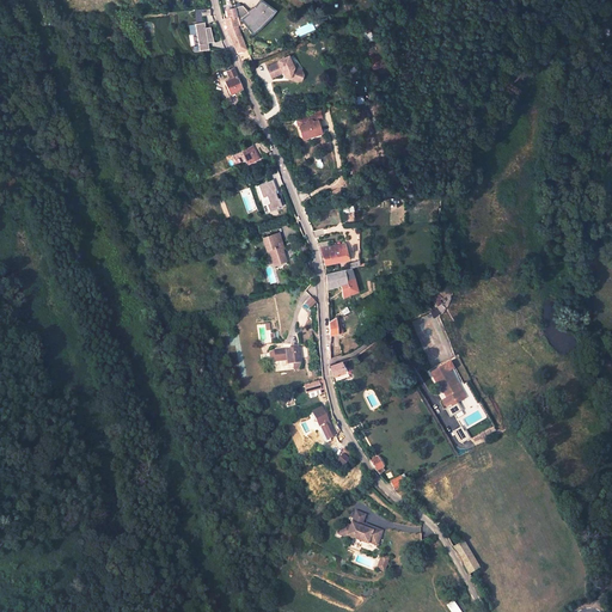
[(240,4),(233,6),(233,8),(237,23),(240,20),(251,34),(258,28),(256,24),(264,17),(268,19),(275,13),(264,1),(256,8),(254,6),(246,11),(240,4)]
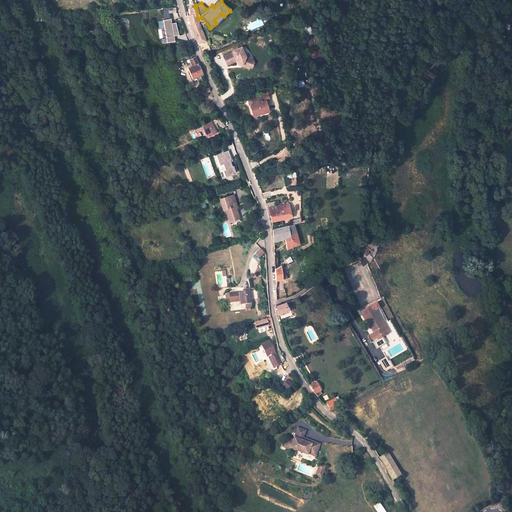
[(195,7),(190,9),(191,15),(186,17),(189,25),(197,23),(199,22),(198,19),(195,7)]
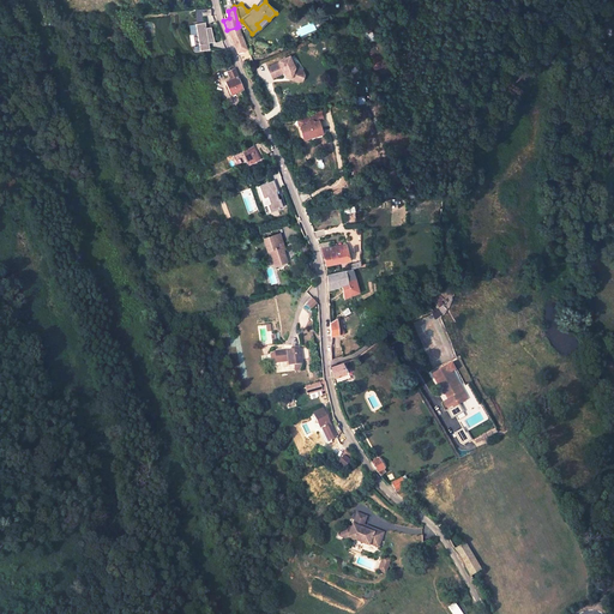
[(193,28),(199,54),(209,52),(208,46),(214,44),(210,30),(205,31),(204,25),(193,28)]
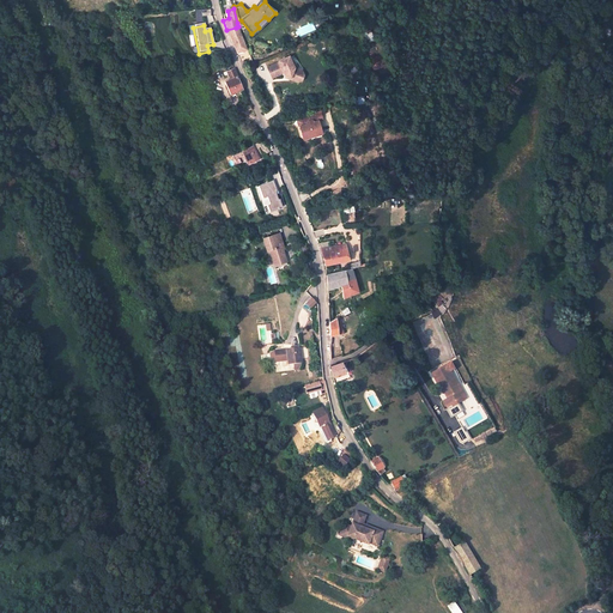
[(236,28),(226,30),(235,52),(244,49),(240,36),(236,28)]
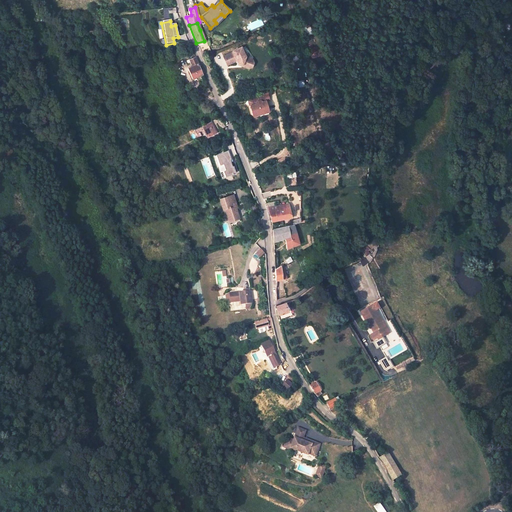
[(232,54),(222,59),(226,67),(236,63),(237,65),(242,67),(241,68),(248,70),(251,69),(253,65),(251,61),(245,59),(240,49),(232,53),(232,54)]
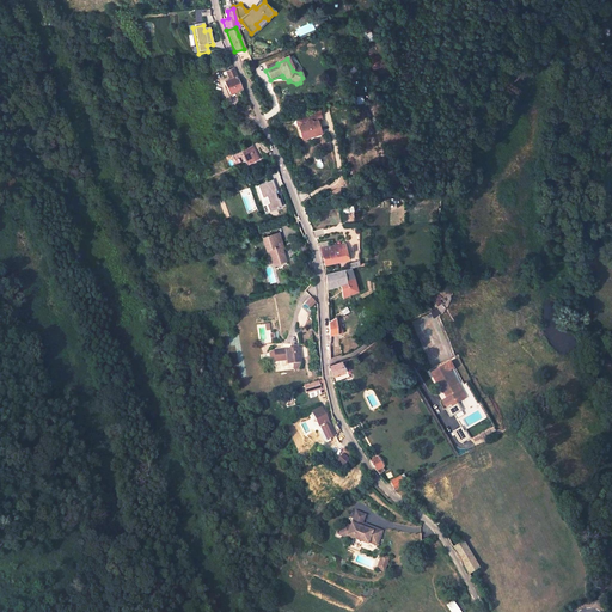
[(222,65),(225,72),(233,69),(230,62),(222,65)]
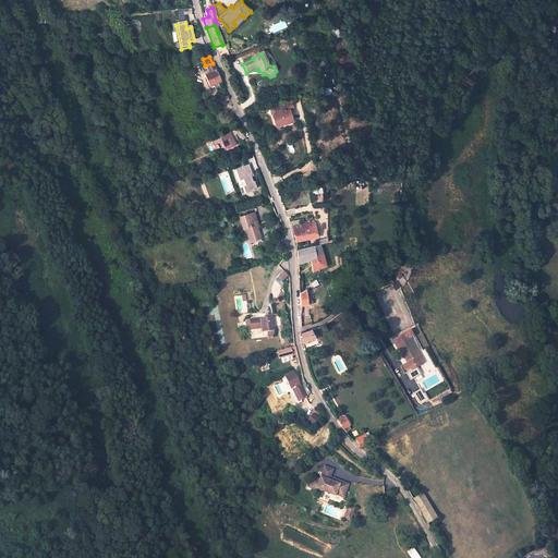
[(208,74),(203,76),(208,86),(220,82),(213,63),(205,65),(208,74)]
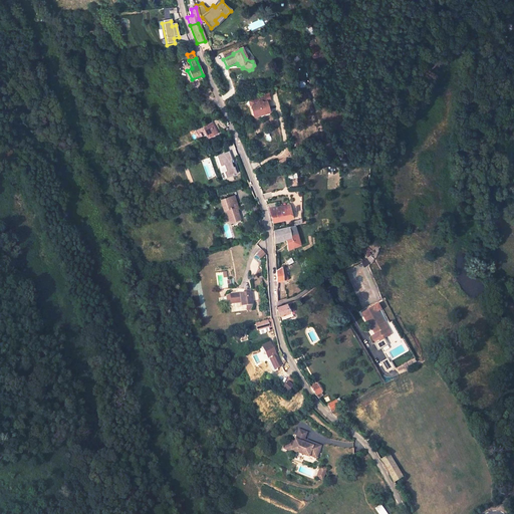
[(132,87),(129,78),(121,80),(123,84),(125,83),(127,88),(132,87)]
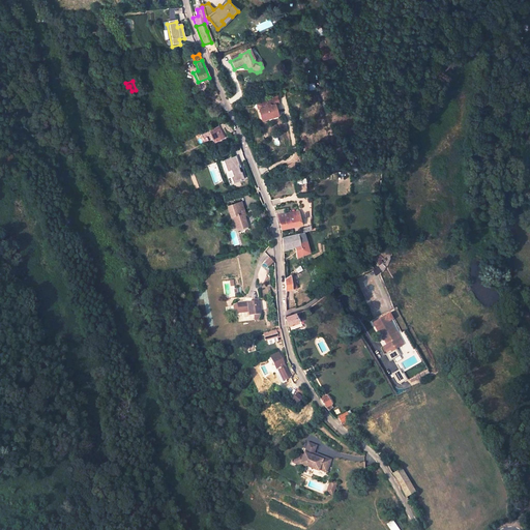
[(262,106),(264,111),(265,110),(267,108),(270,107),(273,108),(276,107),(280,106),(278,100),(262,106)]
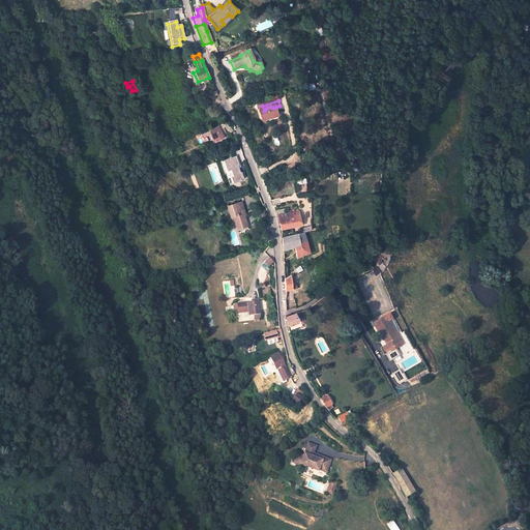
[(264,111),(260,112),(262,120),(263,120),(263,121),(264,122),(266,122),(267,121),(270,118),(278,116),(276,107),(273,108),(270,107),(267,108),(265,110),(264,111)]
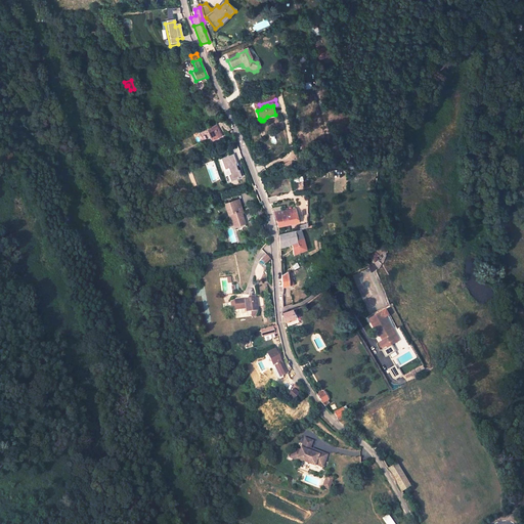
[(215,126),(207,130),(212,141),(220,137),(215,126)]
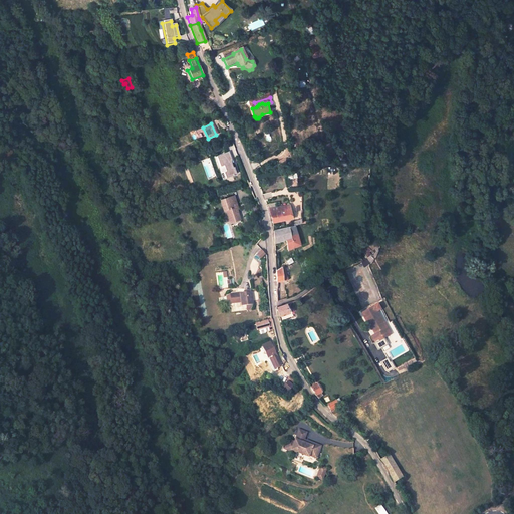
[(234,167),(232,161),(233,161),(230,152),(215,157),(220,170),(220,169),(226,168),(227,171),(225,172),(227,178),(238,174),(235,167),(234,167)]
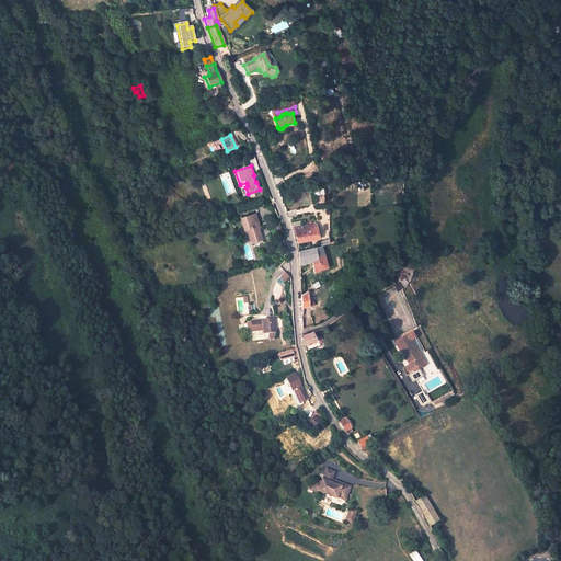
[(251,215),(240,219),(243,230),(245,229),(259,225),(256,220),(253,221),(251,215)]
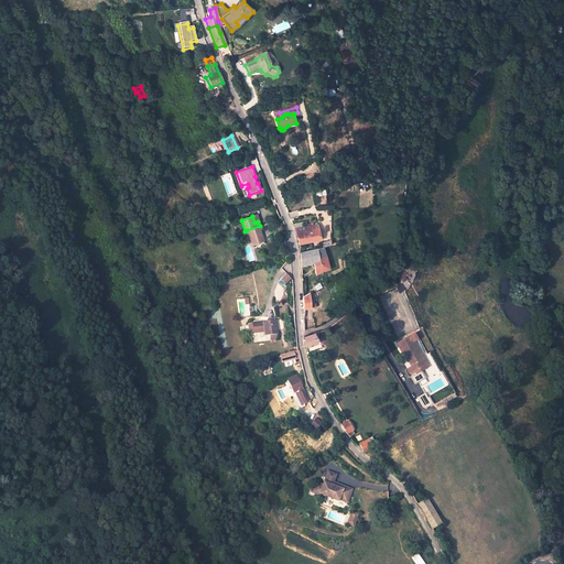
[(311,241),(307,227),(303,228),(302,223),(293,224),(294,229),(297,245),(311,242),(311,241)]
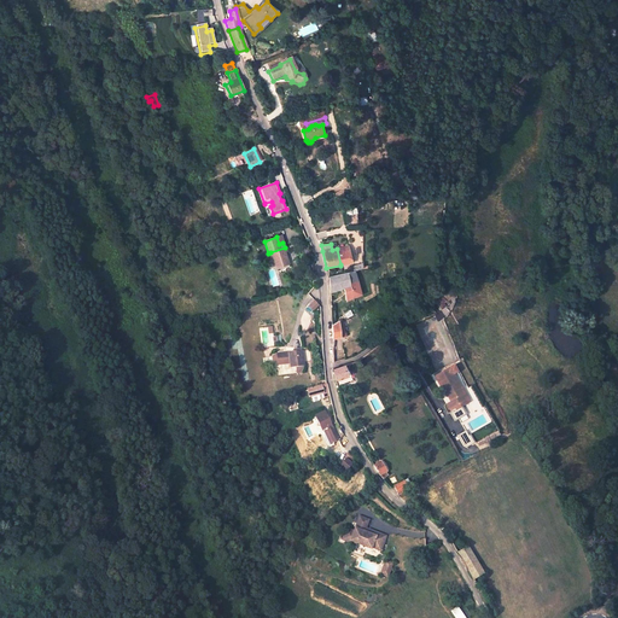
[(351,263),(348,246),(337,249),(340,264),(340,266),(351,263)]
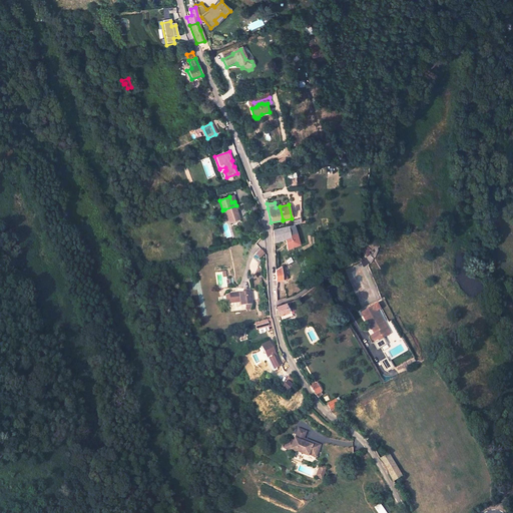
[(224,209),(229,225),(241,221),(236,205),(224,209)]
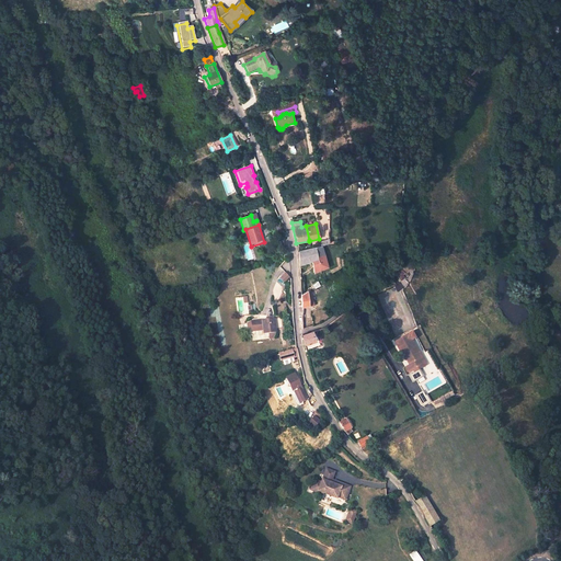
[(299,266),(311,261),(315,273),(327,267),(322,245),(320,247),(310,248),(298,251),(299,266)]
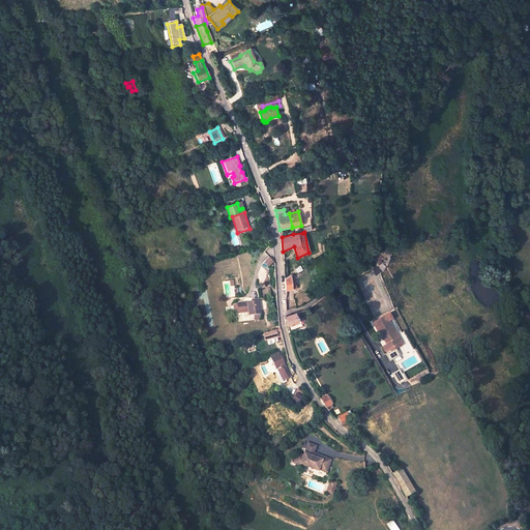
[(373,259),(378,266),(385,260),(384,259),(388,255),(385,249),(373,259)]
